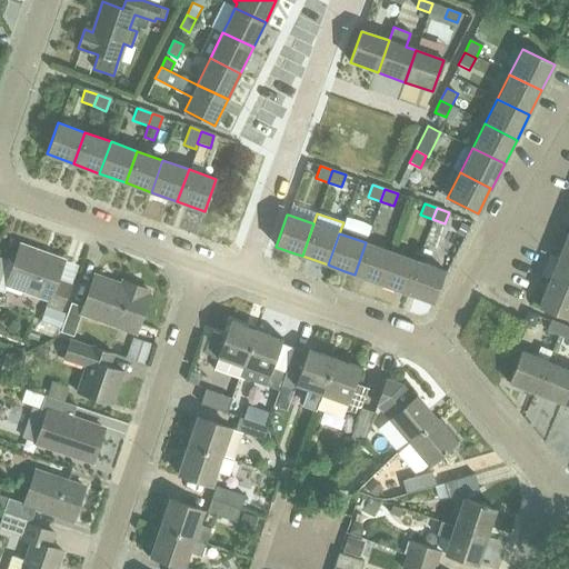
[(366,242),(355,275),(380,283),(391,251),(366,242)]
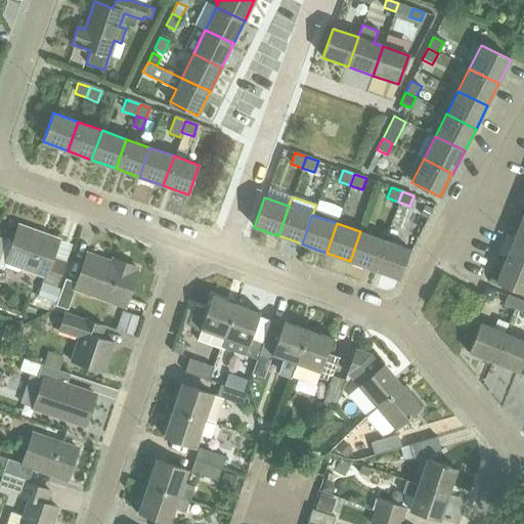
[(6,257),(3,265),(17,270),(18,267),(44,276),(42,281),(56,287),(64,262),(53,258),(59,239),(58,239),(44,234),(43,236),(35,233),(36,231),(18,225),(11,243),(6,257)]
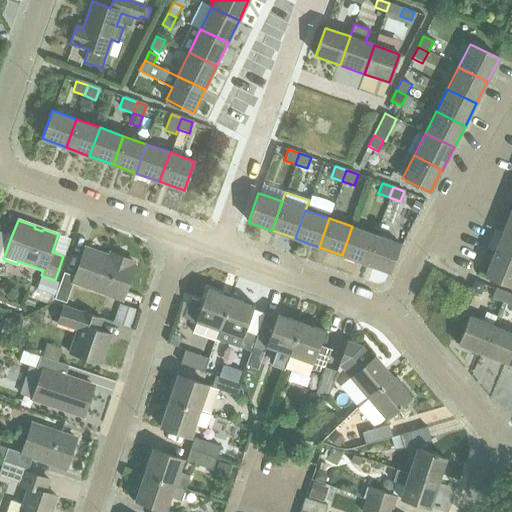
[(352,226),(342,255),(360,261),(365,264),(376,235),(352,226)]
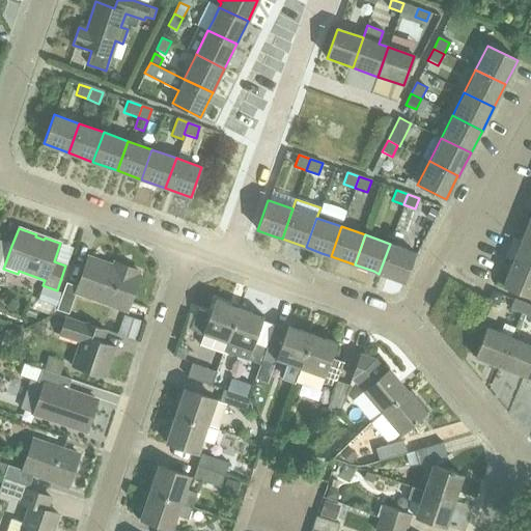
[(530,242),(523,239),(512,261),(530,269),(530,242)]
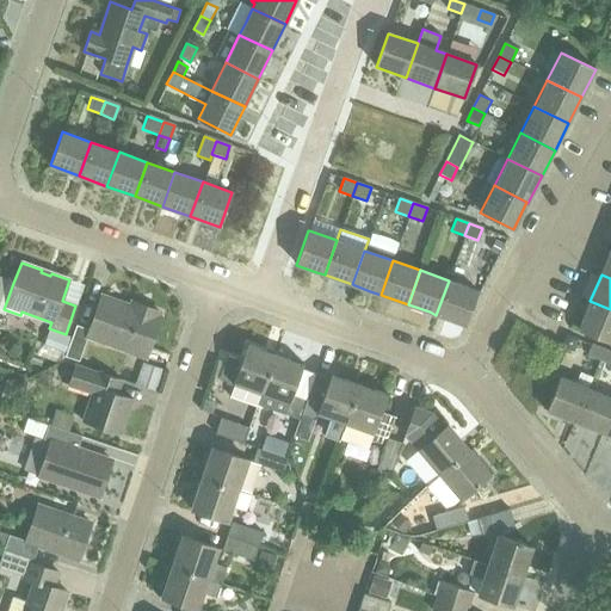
[(449,281),(436,315),(464,325),(466,325),(468,319),(477,294),(477,291),(457,283),(449,281)]
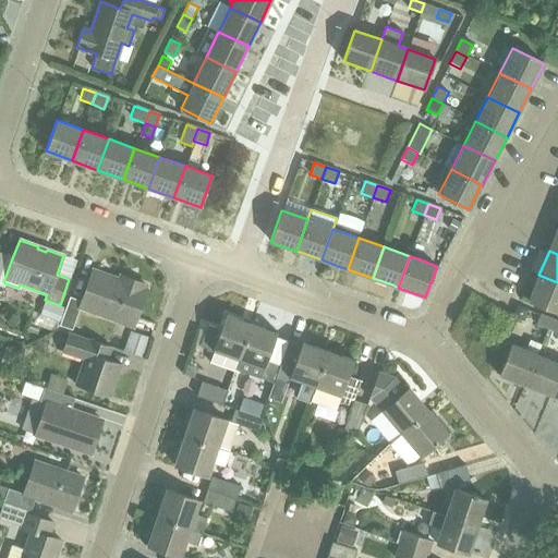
[(135,320),(146,290),(143,289),(145,284),(120,277),(119,282),(109,279),(110,277),(92,271),(81,302),(69,298),(59,326),(71,330),(80,307),(116,320),(118,314),(135,320)]
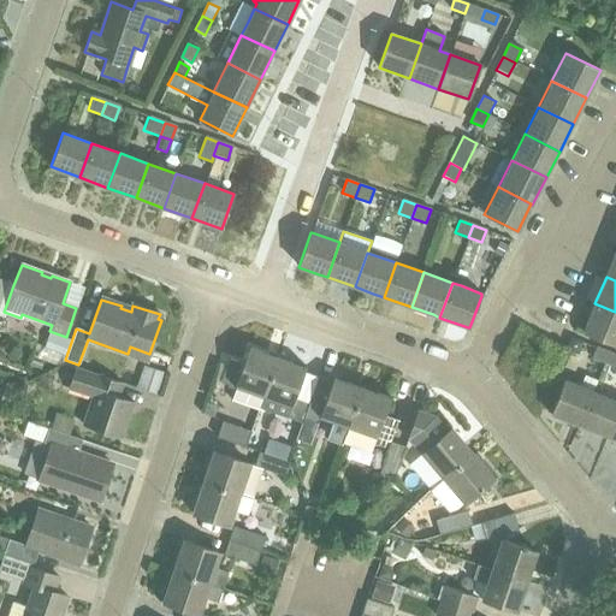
[(615,312),(594,303),(584,332),(615,344),(615,312)]
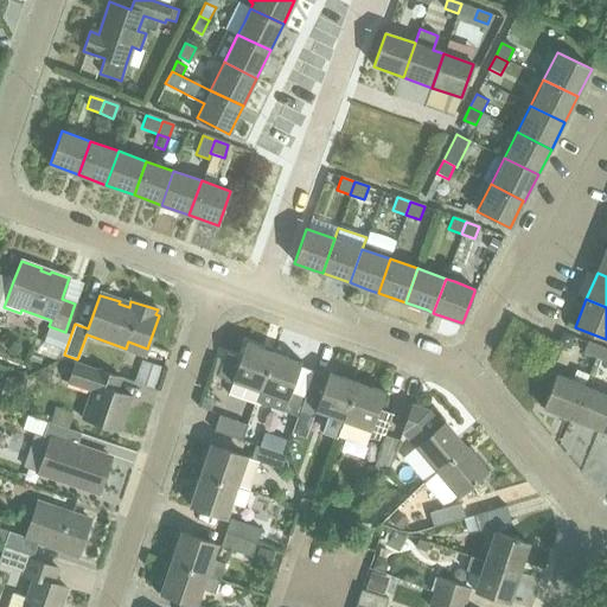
[(70,333),(65,332),(49,326),(44,340),(65,347),(70,333)]
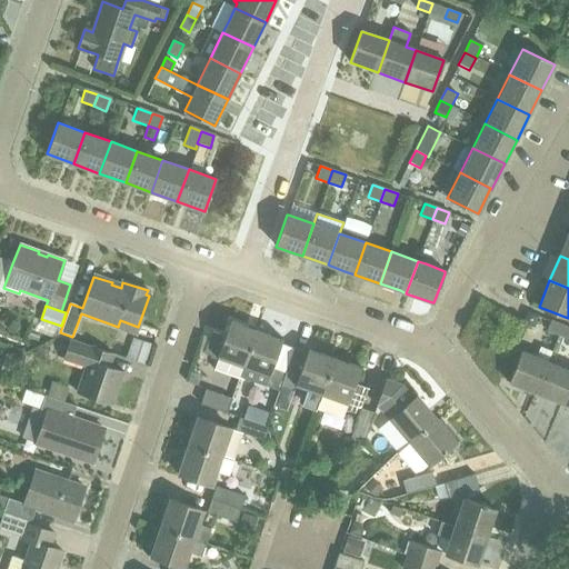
[(243,366),(257,328),(230,319),(225,336),(212,331),(206,351),(217,356),(243,366)]
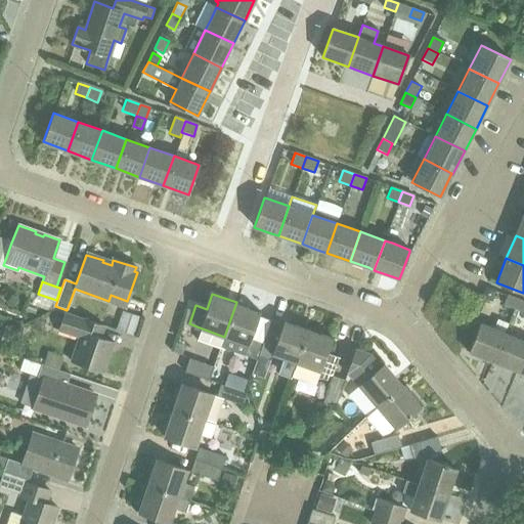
[(514,309),(518,300),(507,295),(504,305),(514,309)]
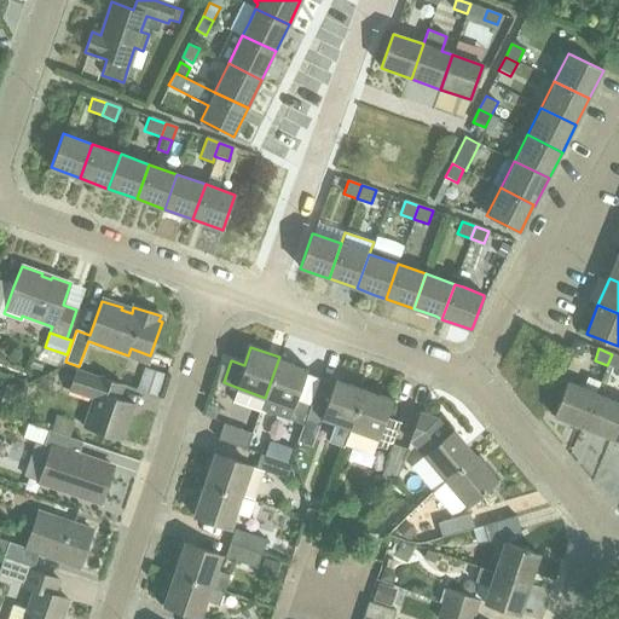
[(618,357),(612,354),(607,365),(618,369),(618,357)]
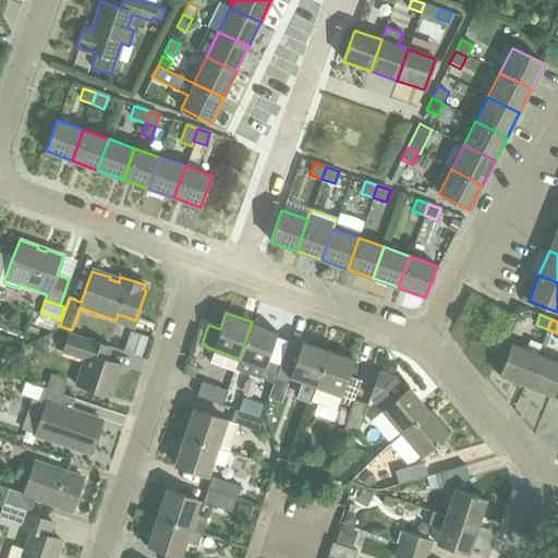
[(252,322),(239,359),(264,367),(277,372),(283,352),(289,339),(276,335),(277,331),(252,322)]
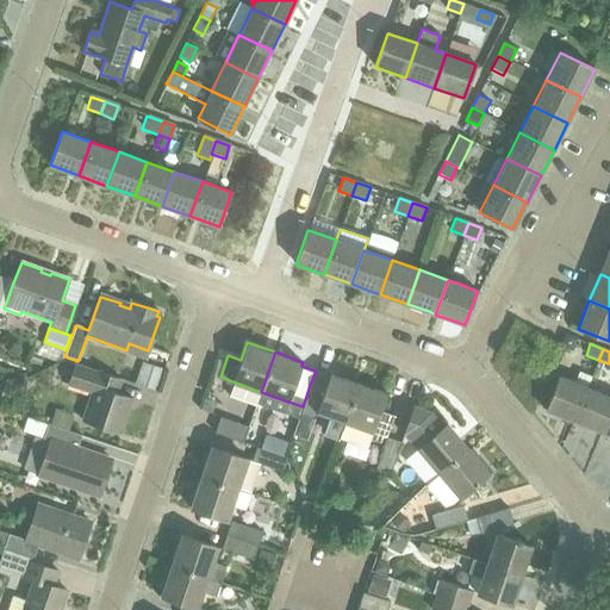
[(159,391),(166,369),(143,361),(136,384),(159,391)]
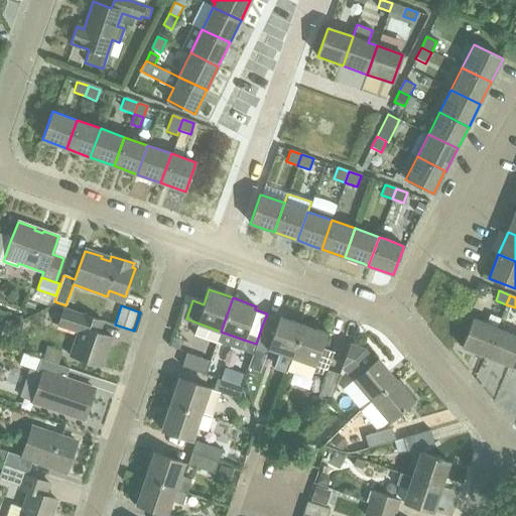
[(69,356),(101,367),(111,338),(98,333),(102,321),(62,307),(56,325),(77,332),(69,356)]
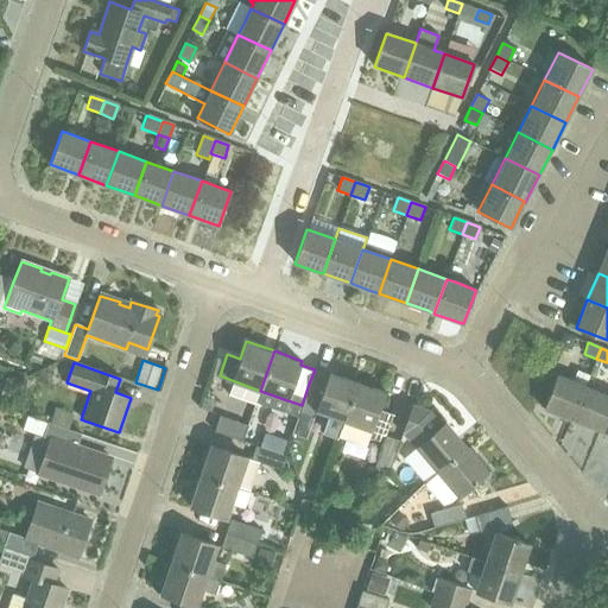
[(302,405),(299,411),(314,417),(316,411),(330,416),(327,425),(323,434),(337,438),(339,436),(341,430),(343,420),(358,381),(330,371),(329,374),(315,369),(309,384),(302,405)]
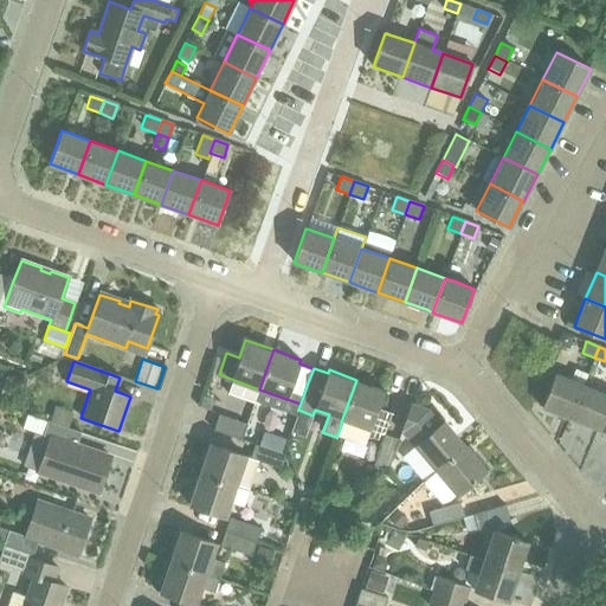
[(555,373),(542,406),(571,418),(584,385),(587,375),(575,371),(572,380),(555,373)]
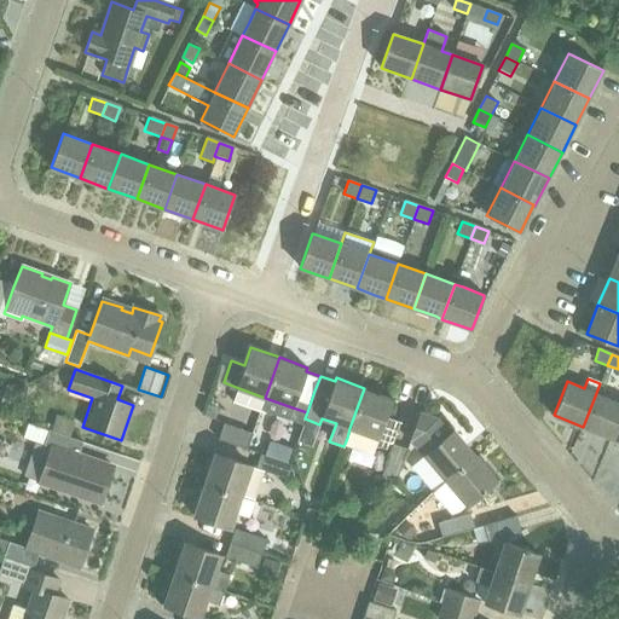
[(16,405),(21,389),(6,385),(0,400),(16,405)]
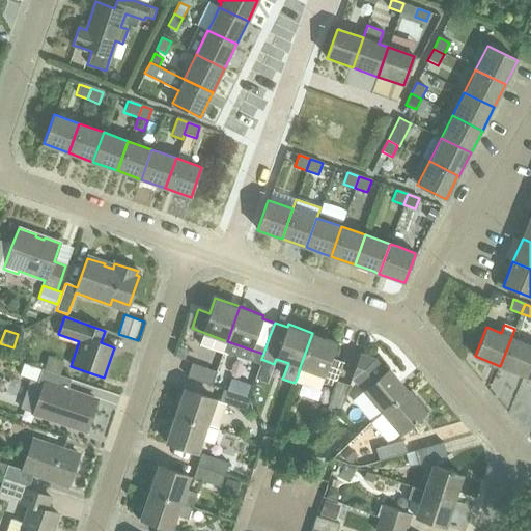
[(312,333),(298,375),(296,381),(319,389),(323,382),(335,386),(337,381),(344,361),(332,357),(337,341),(312,333)]
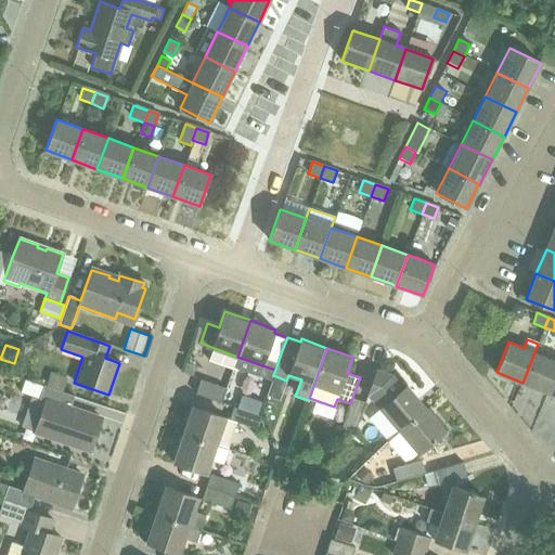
[(554,374),(554,360),(534,352),(523,383),(547,392),(554,374)]
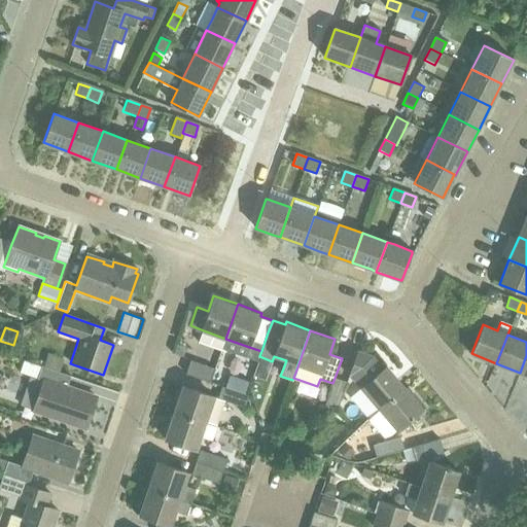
[(178,345),(175,353),(183,356),(186,348),(178,345)]
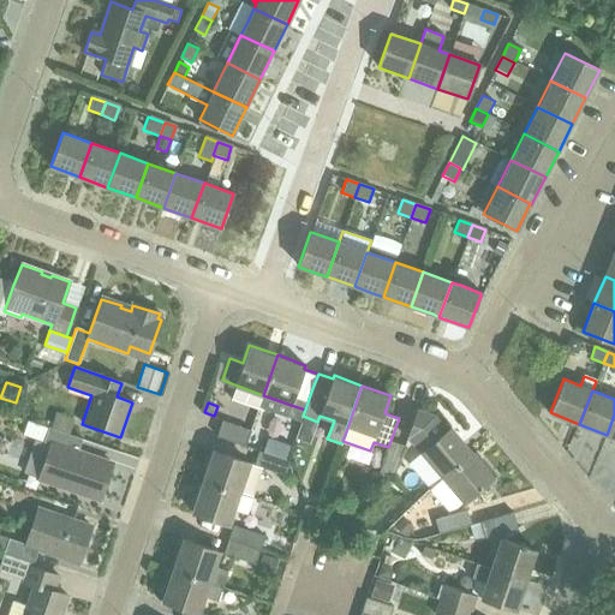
[(442,476),(471,452),(449,428),(439,416),(418,408),(408,437),(442,476)]
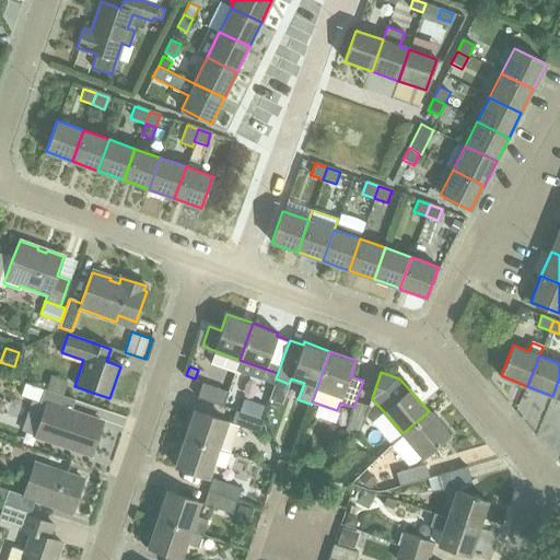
[(53,377),(48,391),(65,396),(69,383),(53,377)]
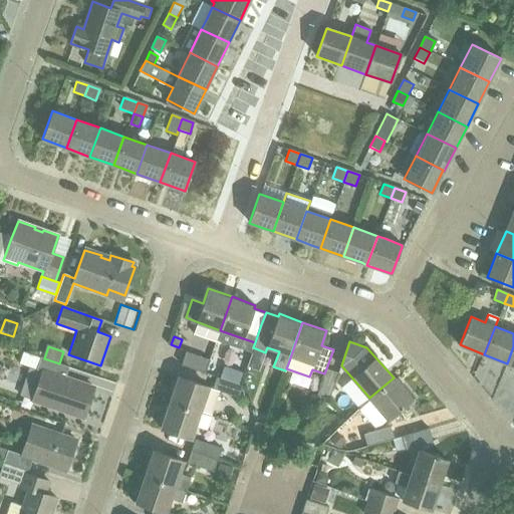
[(205,372),(209,360),(185,351),(181,364),(205,372)]
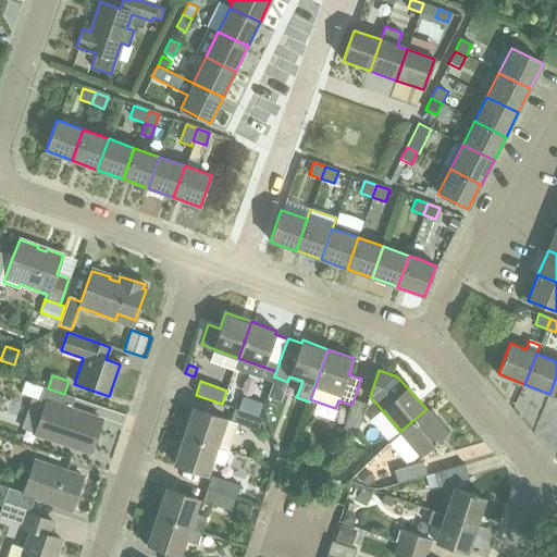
[(48,388),(44,387),(27,382),(23,394),(38,400),(45,403),(34,433),(89,453),(101,421),(70,410),(74,397),(64,394),(48,388)]
